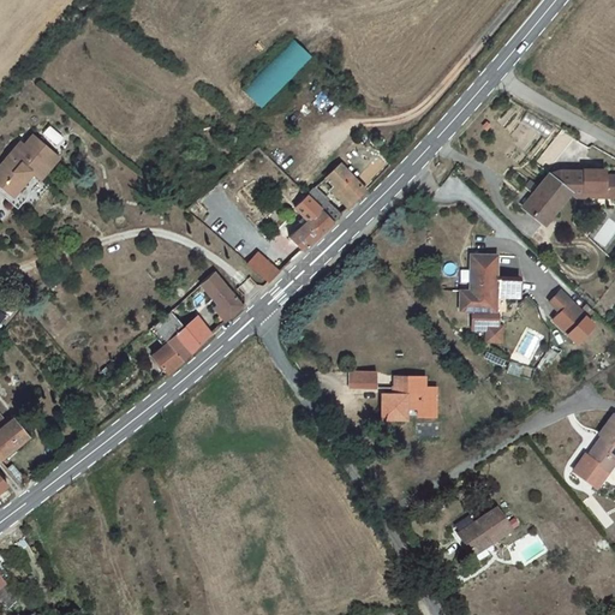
[(244,90),(263,106),(311,53),(293,36),(244,90)]
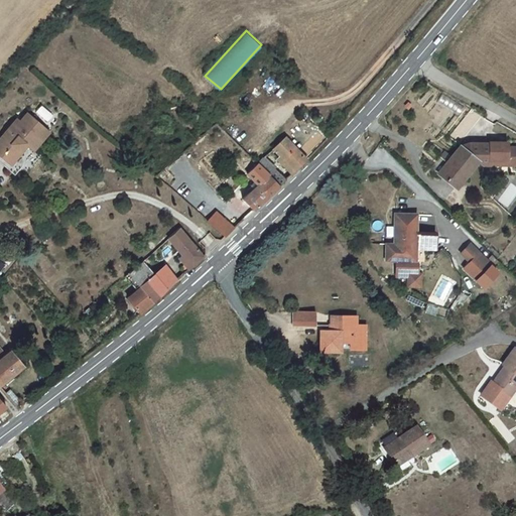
[(57,124),(42,112),(35,123),(29,118),(3,153),(27,173),(54,139),(49,134),(57,124)]
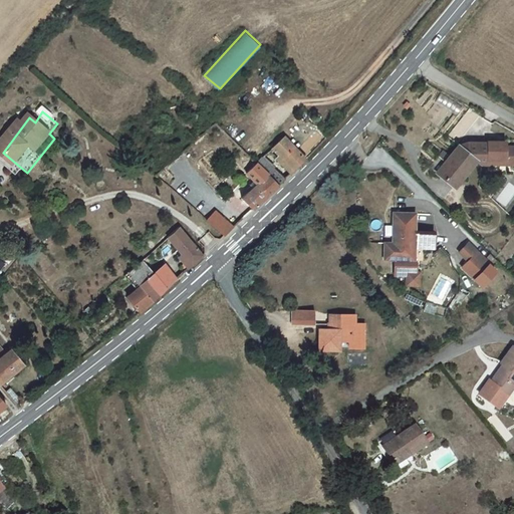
[(306,158),(283,135),(271,147),(285,161),(283,164),(291,172),(302,163),(306,158)]
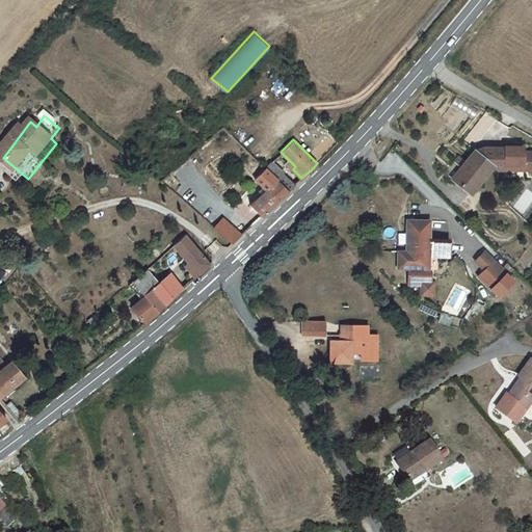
[(476,148),(476,149),(495,163),(501,167),(502,169),(509,169),(509,164),(526,165),(526,169),(531,169),(531,151),(526,152),(526,147),(507,145),(507,148),(488,147),(476,148)]
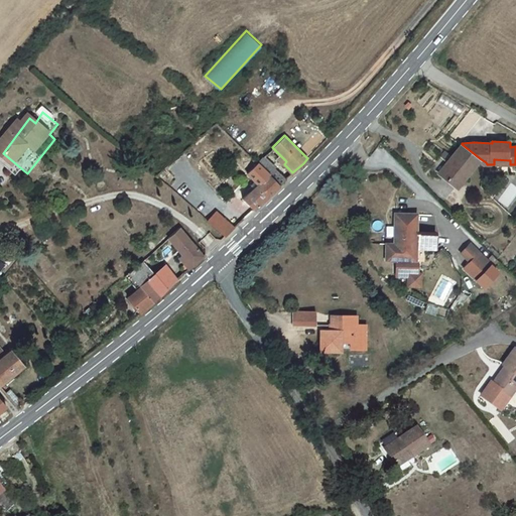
[(480,158),(462,144),(438,173),(456,187),(480,158)]
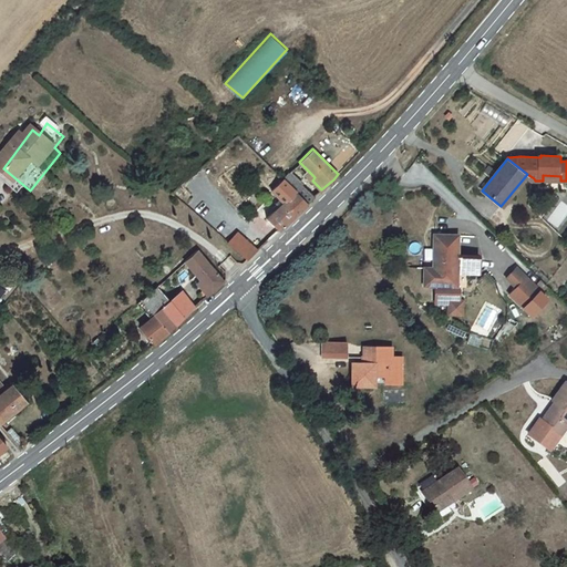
[(288,172),(281,177),(308,203),(315,196),(288,172)]
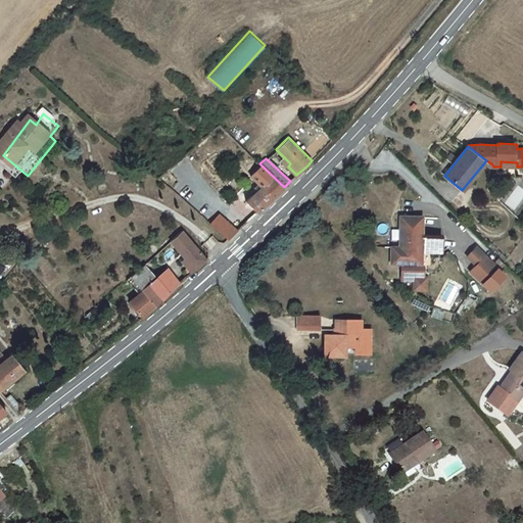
[(284,187),(259,163),(249,174),(260,185),(245,199),(257,212),(284,187)]
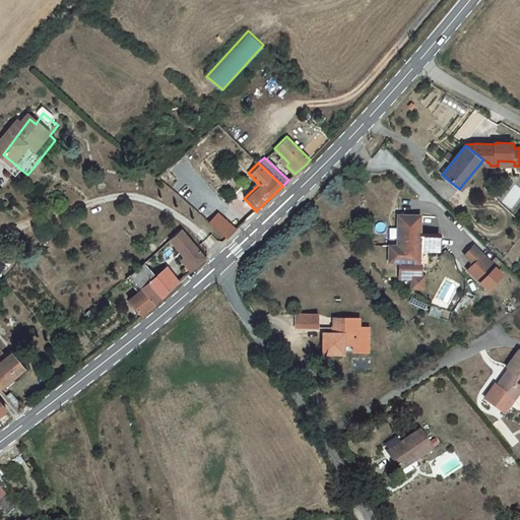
[(497,186),(490,193),(496,199),(503,191),(497,186)]
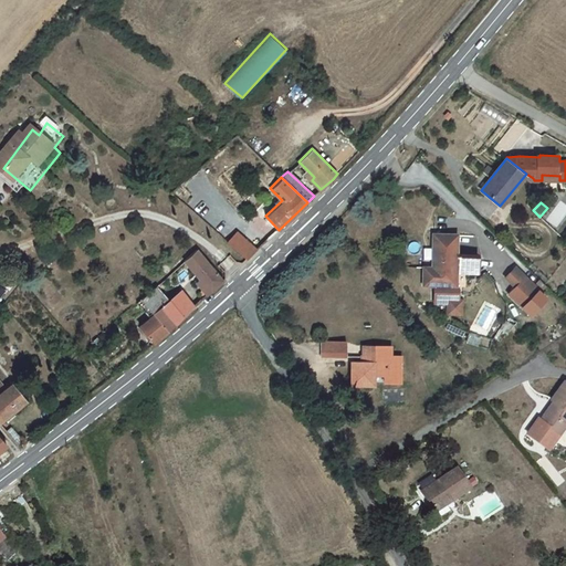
[(238,229),(228,241),(248,259),(258,249),(238,229)]
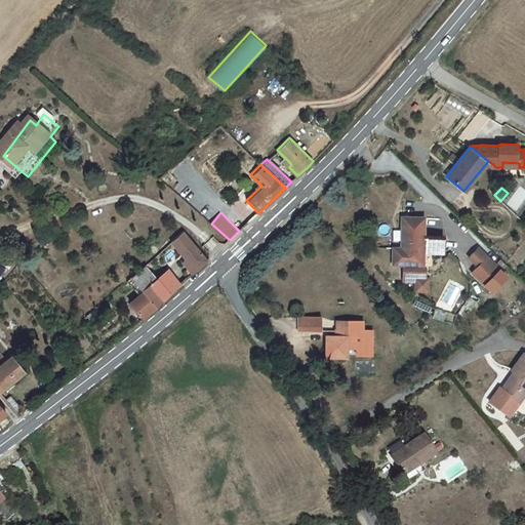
[(426,248),(427,217),(403,216),(402,247),(395,247),(394,266),(404,266),(425,266),(426,248)]
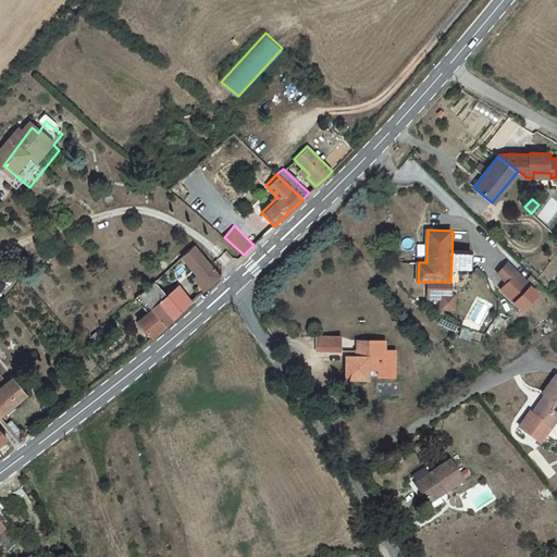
[(208,287),(222,275),(193,245),(181,256),(202,280),(199,283),(206,291),(208,287)]
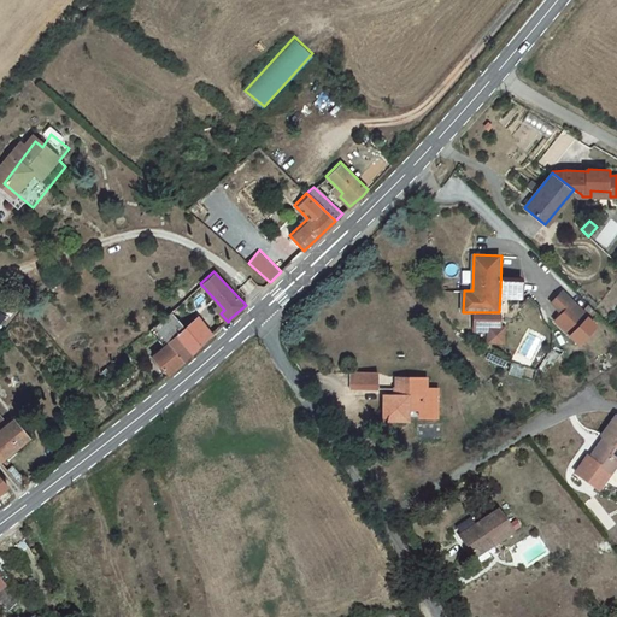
[(582,312),(562,292),(552,300),(564,312),(557,319),(571,334),(587,317),(582,312)]
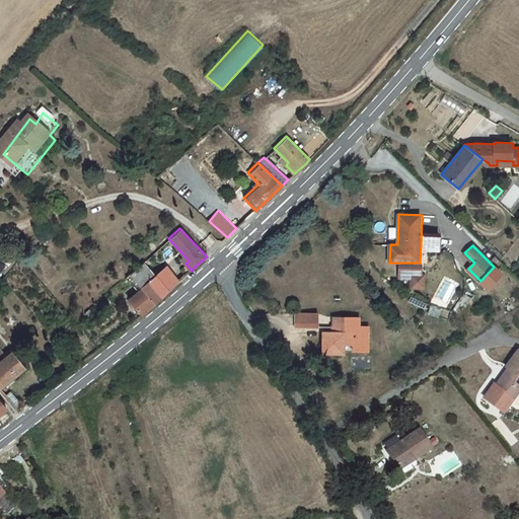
[(496,255),(490,263),(494,267),(501,261),(496,255)]
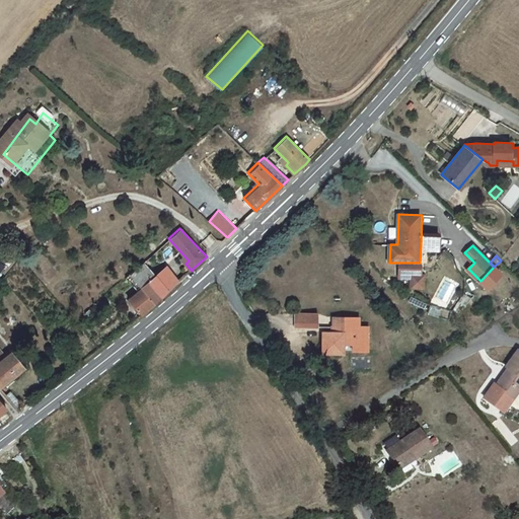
[(156,275),(143,261),(130,272),(143,287),(156,275)]
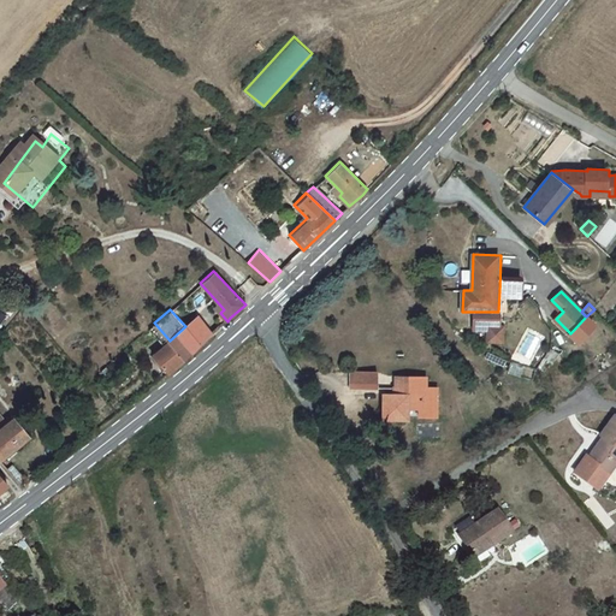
[(501,312),(498,312),(474,312),(474,330),(487,330),(487,324),(501,325),(501,312)]
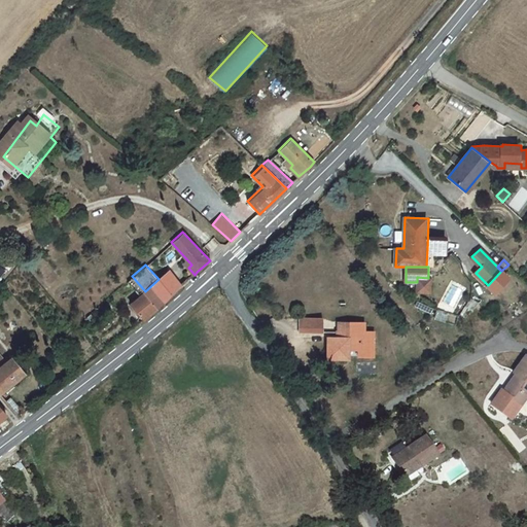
[(162,282),(173,293),(183,284),(173,272),(162,282)]
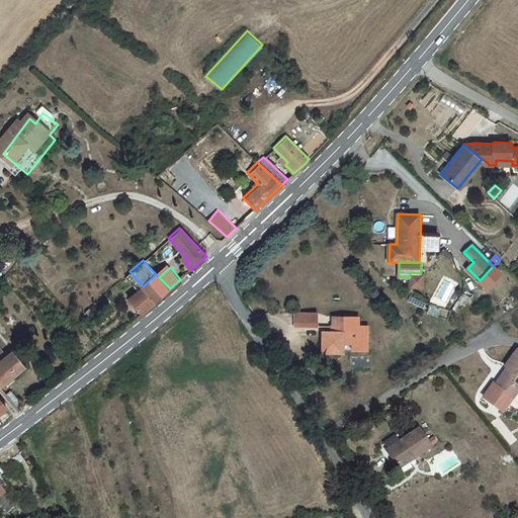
[(421,273),(410,272),(410,277),(410,287),(423,287),(423,273),(421,273)]
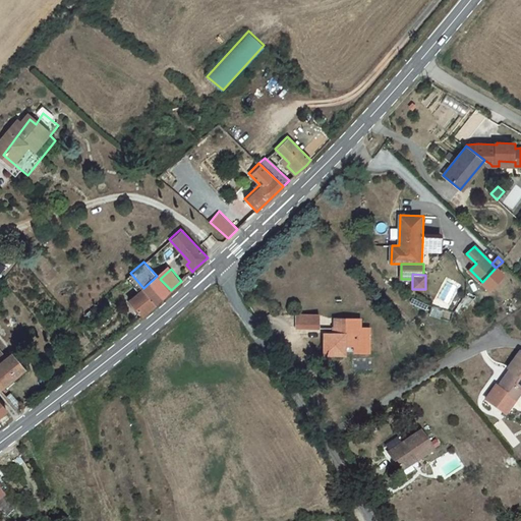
[(162,298),(171,290),(160,279),(157,276),(143,288),(158,302),(162,298)]
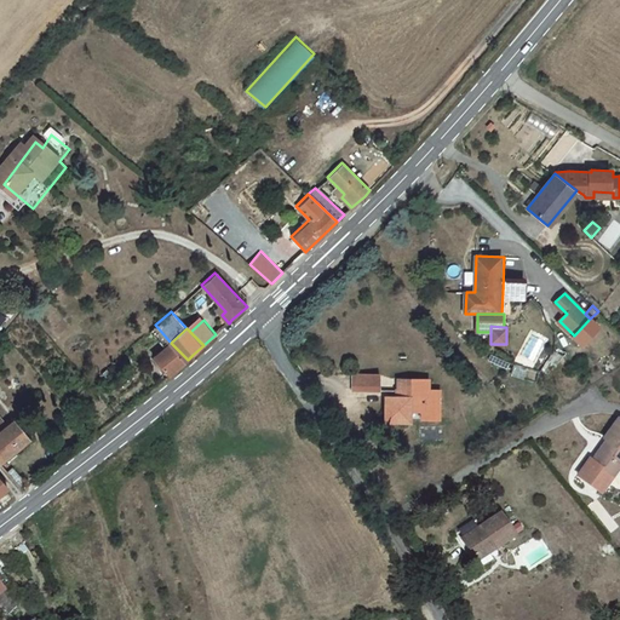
[(188,360),(171,343),(156,356),(171,373),(188,360)]
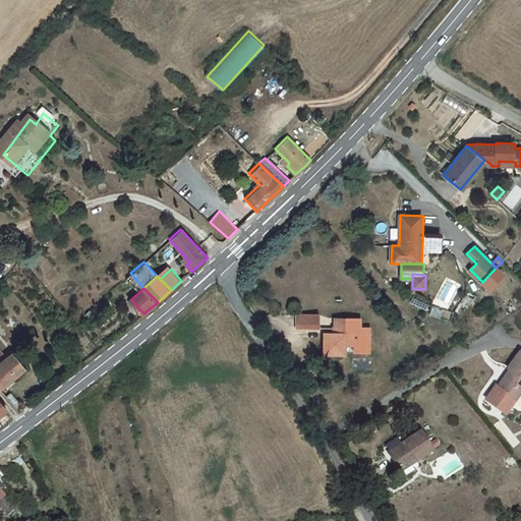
[(474,299),(466,294),(465,296),(460,304),(468,309),(474,299)]
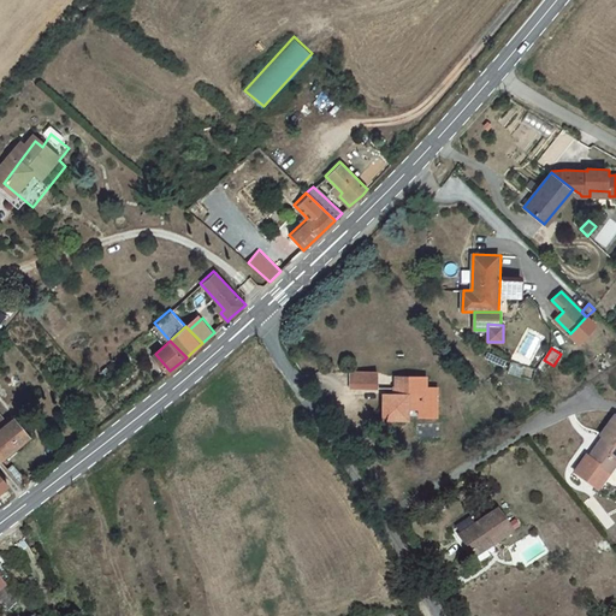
[(377,373),(351,373),(351,388),(375,388),(377,373)]
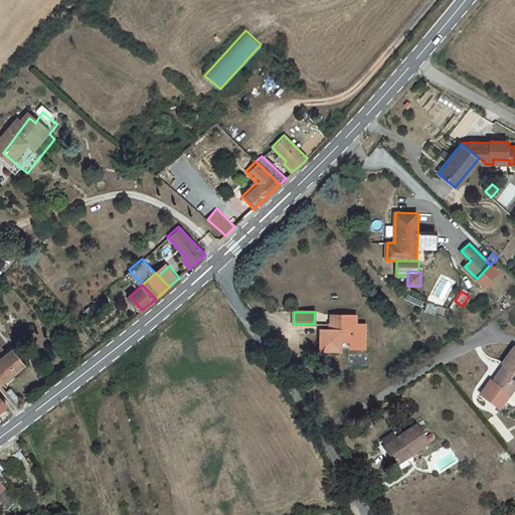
[(330,315),(329,331),(321,330),(320,349),(341,350),(341,341),(353,342),(353,349),(364,349),(366,323),(355,323),(356,317),(330,315)]
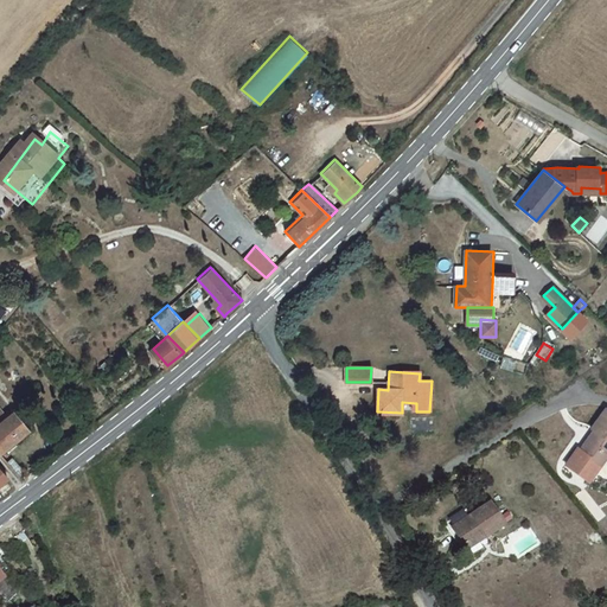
[(0,451),(2,453),(31,429),(16,410),(11,415),(5,407),(0,410),(0,451)]
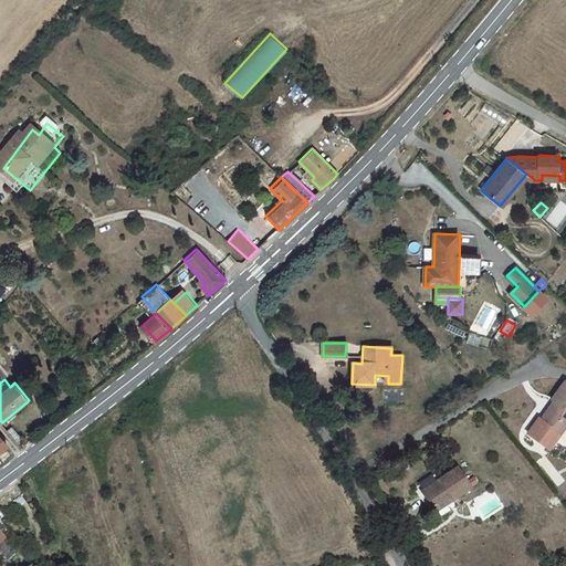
[(538,417),(532,426),(553,441),(562,448),(565,441),(565,380),(553,398),(557,401),(543,420),(538,417)]
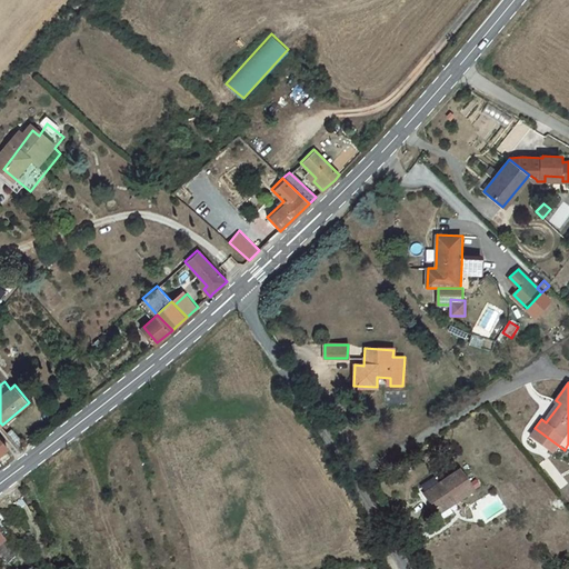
[(530,433),(551,449),(556,443),(535,428),(530,433)]
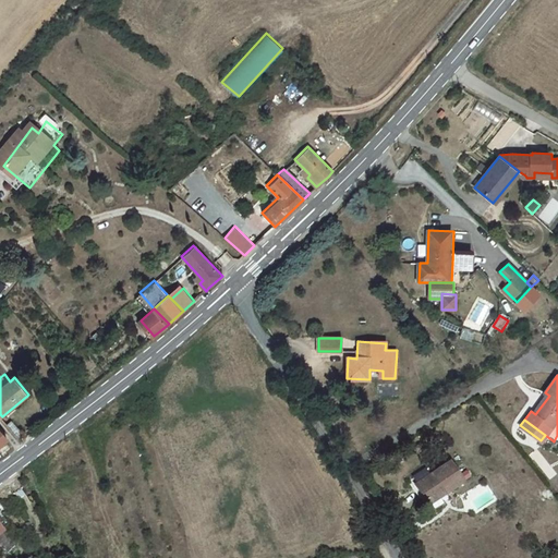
[(468,478),(453,458),(415,484),(428,500),(446,488),(449,492),(468,478)]
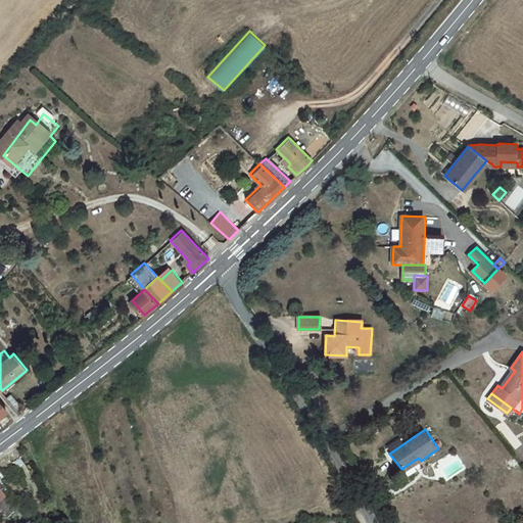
[(7,497),(0,487),(0,522),(16,508),(7,497)]
